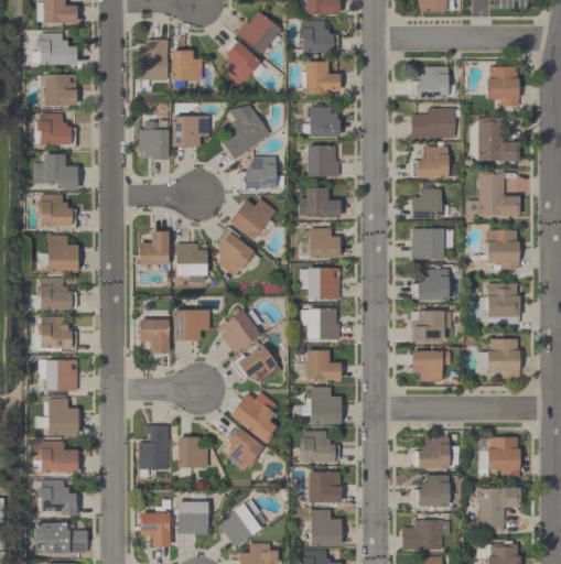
[(39,22),(39,2),(44,2),(44,0),(66,0),(66,6),(77,6),(77,22),(39,22)]
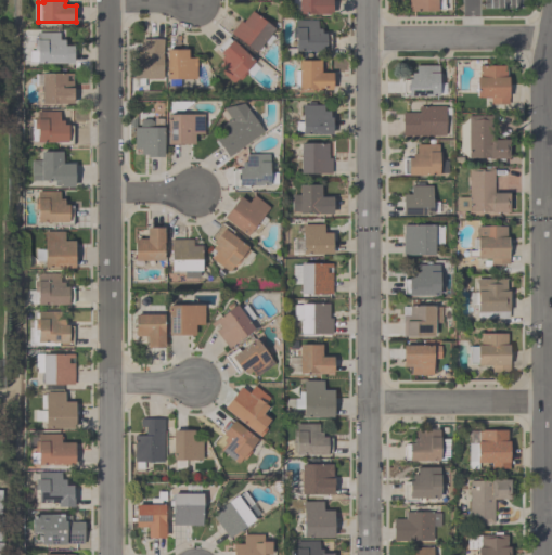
[(334,0),(334,15),(300,15),(300,0),(334,0)]
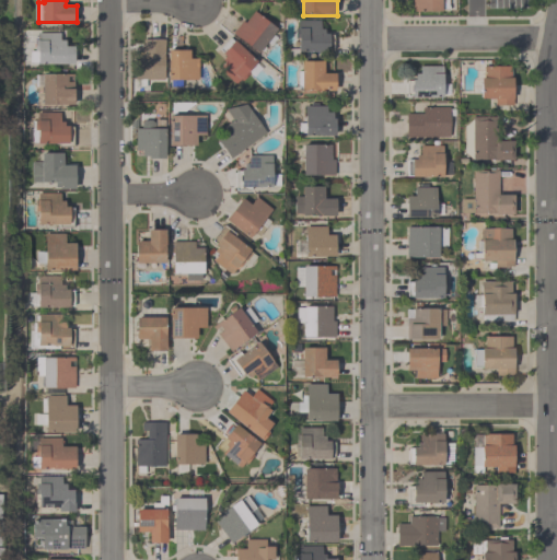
[(443,0),(443,12),(415,12),(415,0),(443,0)]
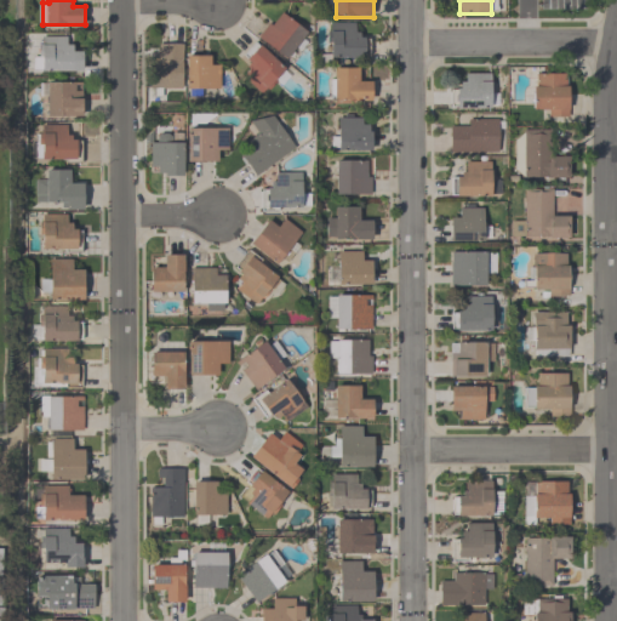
[(310,33),(290,58),(261,35),(270,23),(274,26),(285,12),(310,33)]
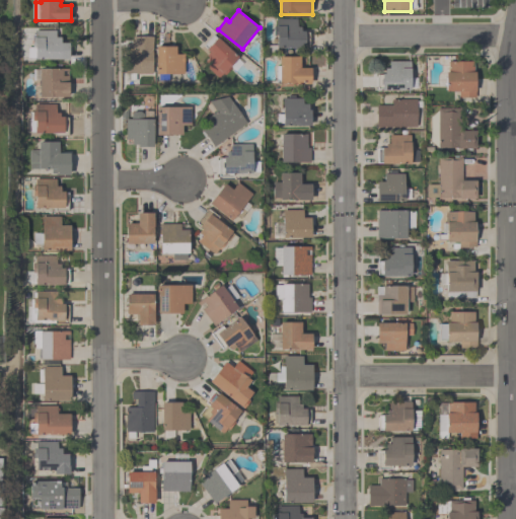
[(299,19),(299,29),(307,29),(307,48),(278,48),(278,19),(299,19)]
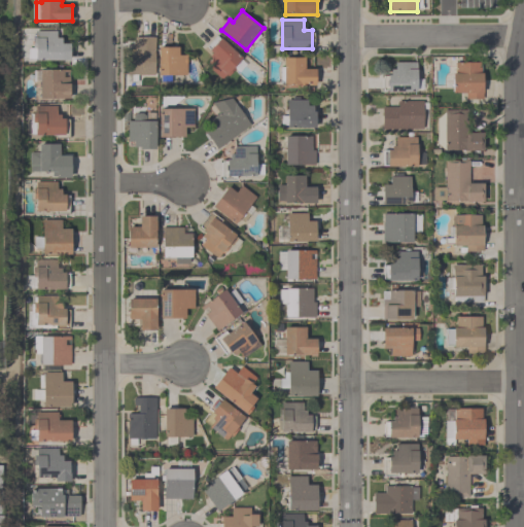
[(59,30),(60,38),(64,38),(64,44),(71,44),(71,61),(36,61),(36,31),(59,30)]
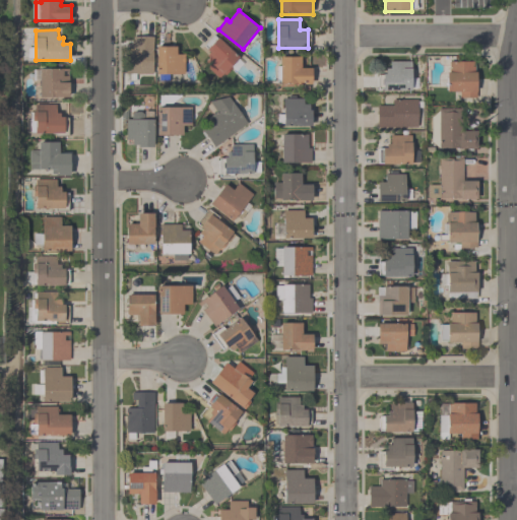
[(128,48),(135,48),(135,36),(154,36),(154,74),(139,74),(139,83),(128,83),(128,48)]
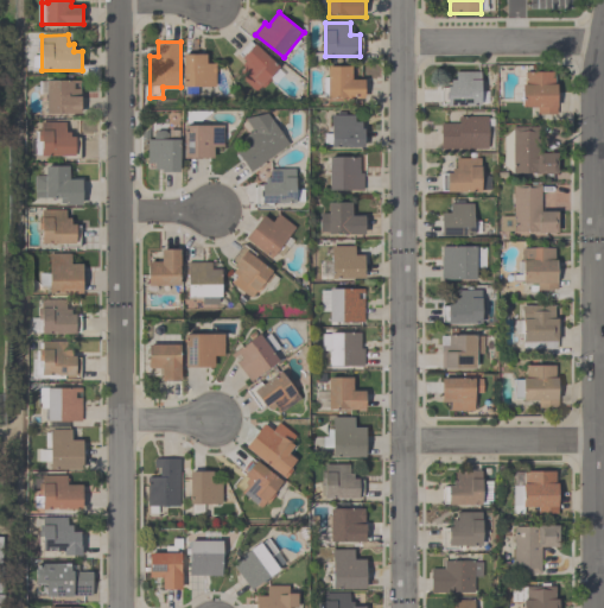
[(237,73),(245,64),(237,57),(254,42),(280,68),(258,92),(237,73)]
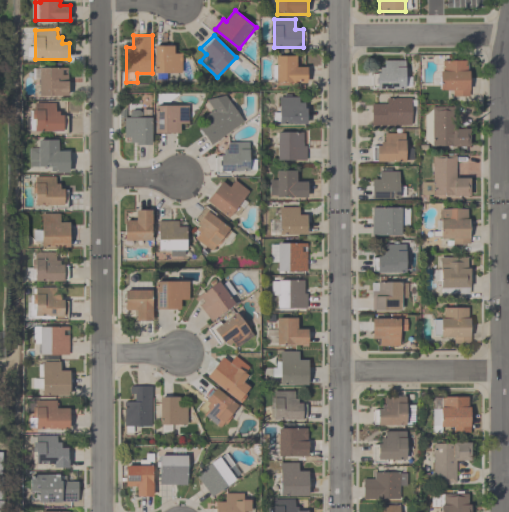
[(182,53),(182,72),(154,72),(154,44),(173,44),(173,53),(182,53)]
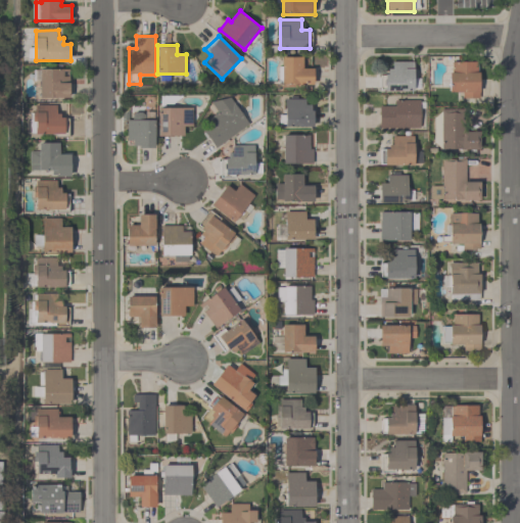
[(303,57),(303,68),(317,68),(317,86),(284,86),(284,57),(303,57)]
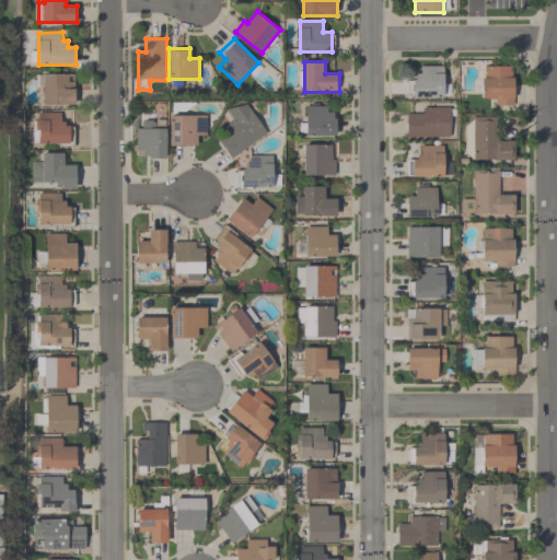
[(415,97),(415,80),(418,80),(418,73),(422,73),(422,67),(445,67),(445,97),(415,97)]
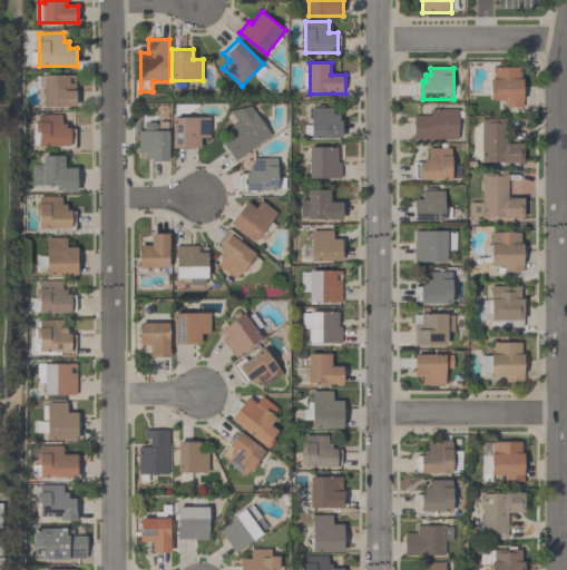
[(525,68),(526,107),(507,107),(507,100),(492,100),(491,79),(495,79),(495,68),(525,68)]
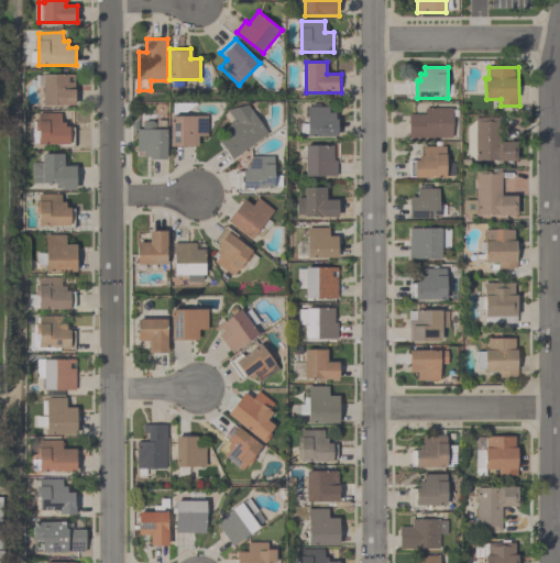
[(76,73),(76,105),(40,105),(40,73),(76,73)]
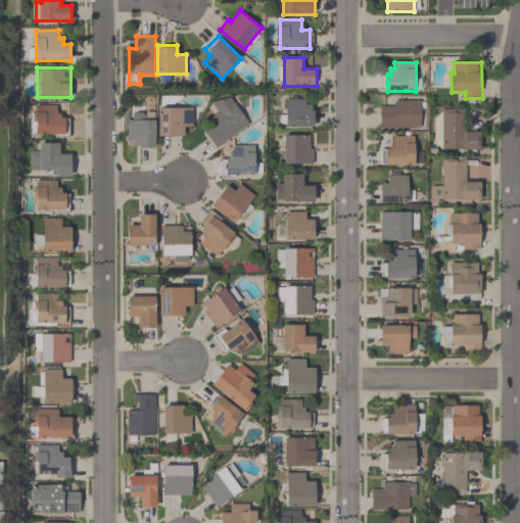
[(251,126),(219,148),(206,130),(219,122),(215,116),(220,113),(213,102),(232,98),(251,126)]
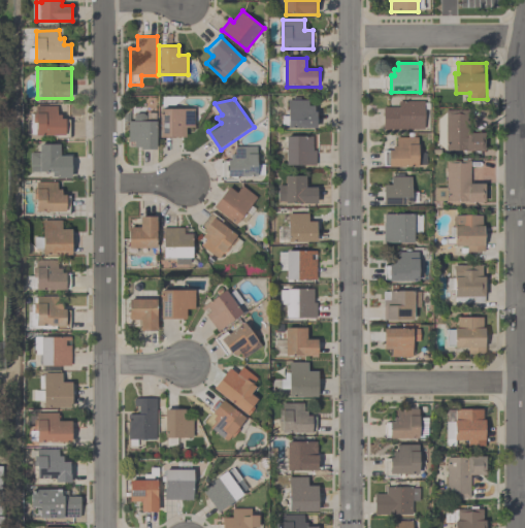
[(317,128),(289,128),(289,100),(309,100),(309,106),(316,106),(316,111),(317,111),(317,128)]
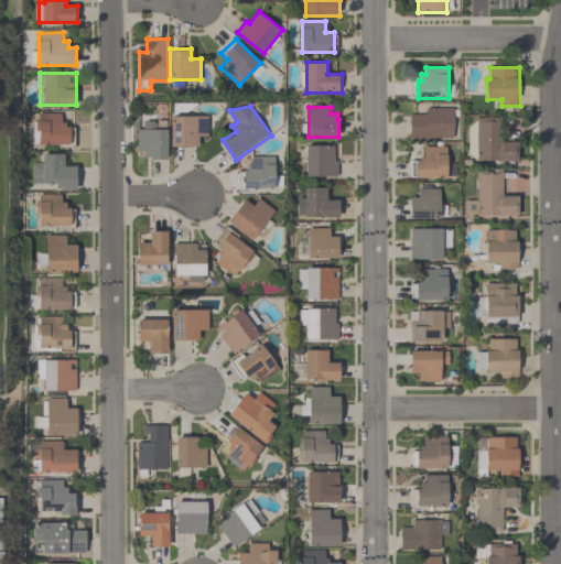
[(411,139),(411,114),(429,114),(429,108),(456,108),(456,138),(411,139)]
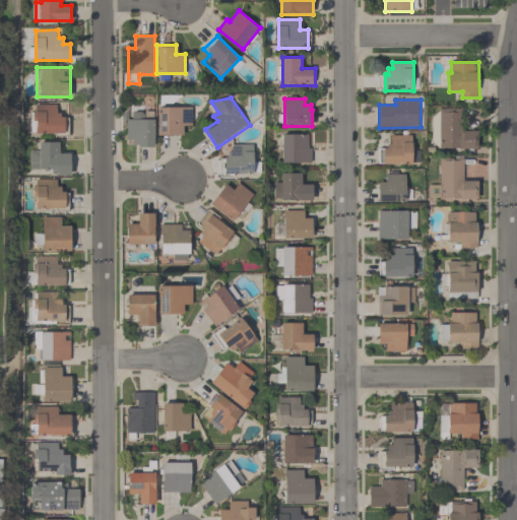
[(58,104),(58,114),(67,114),(67,133),(37,133),(36,104),(58,104)]
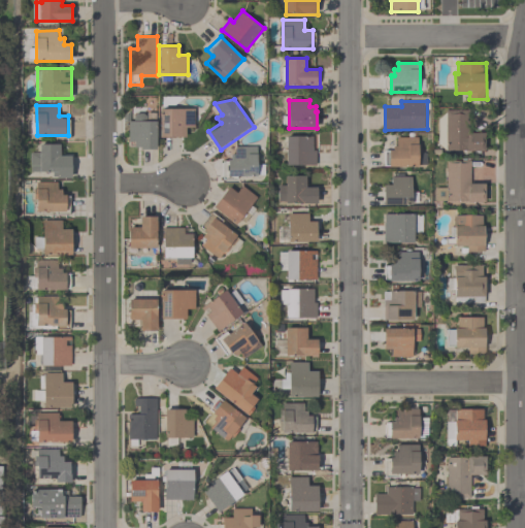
[(196,128),(188,128),(188,137),(161,137),(161,108),(196,108),(196,128)]
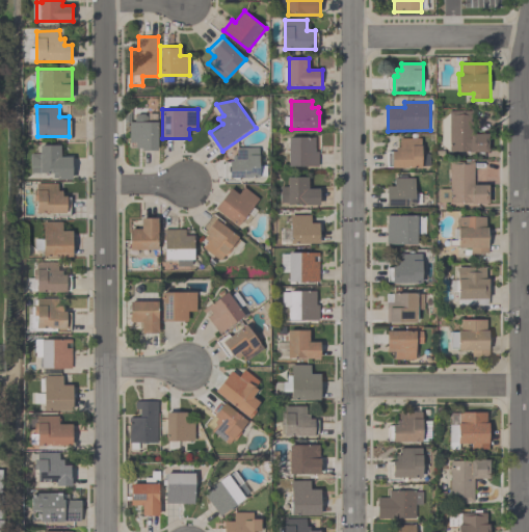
[(488,152),(444,152),(444,111),(472,111),(472,132),(488,132),(488,152)]
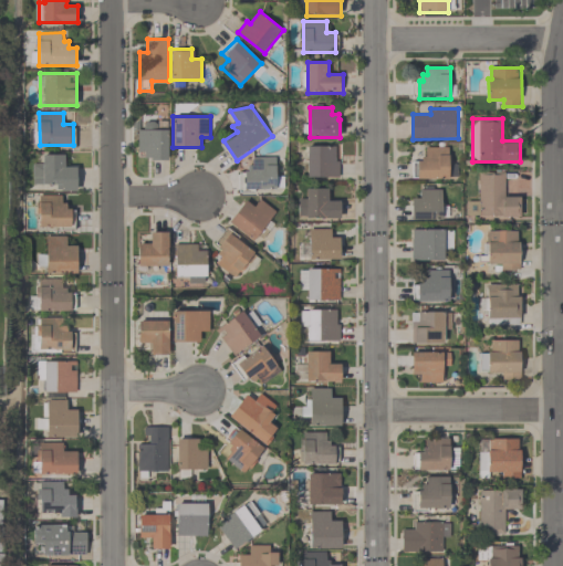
[(169,160),(153,160),(153,158),(146,158),(146,152),(141,152),(141,130),(169,130),(169,160)]
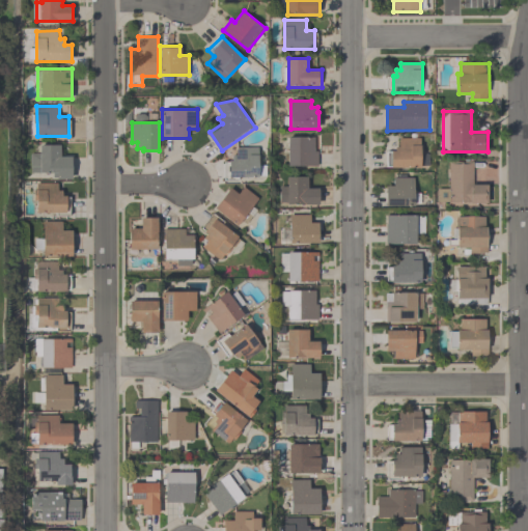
[(288,167),(288,137),(315,137),(315,151),(318,151),(318,167),(288,167)]
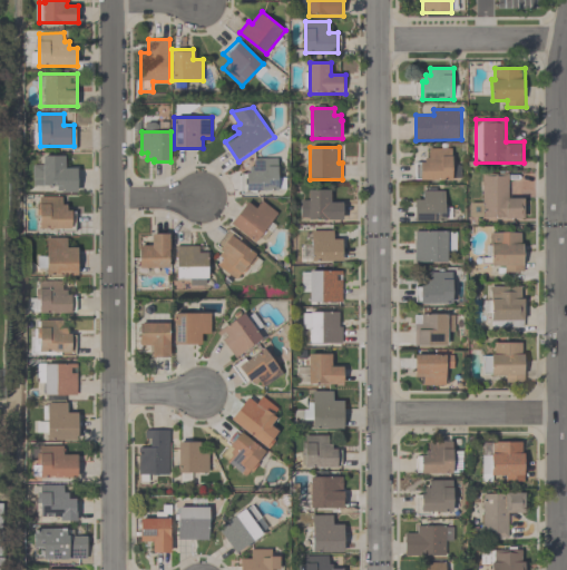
[(457,165),(463,165),(463,179),(422,179),(422,163),(427,163),(427,158),(431,157),(431,149),(455,149),(455,156),(457,157),(457,165)]
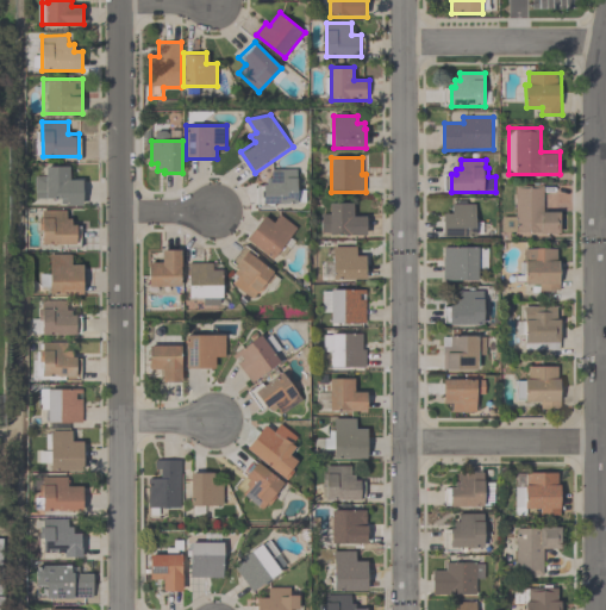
[(72,167),(70,180),(83,180),(85,205),(37,205),(37,176),(48,178),(48,167),(72,167)]
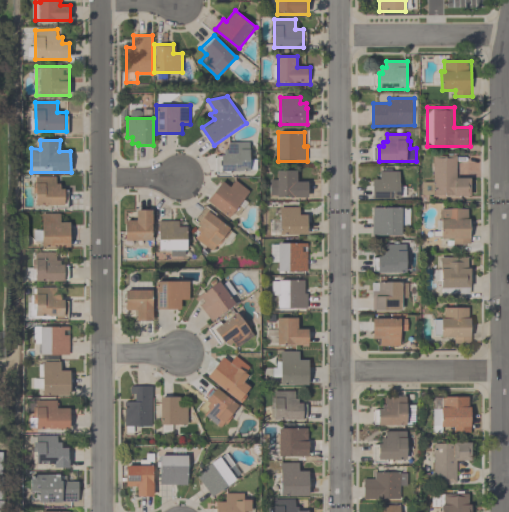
[(226,155),(226,149),(229,149),(229,142),(251,142),(251,171),(223,170),(223,155),(226,155)]
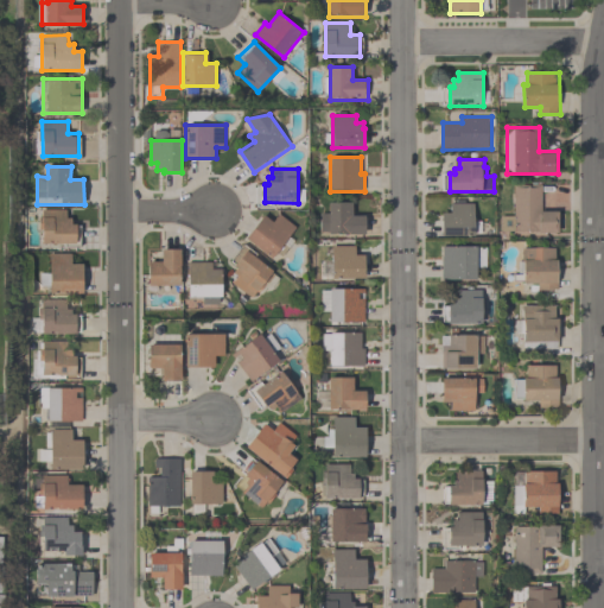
[(515,215),(515,183),(544,184),(542,210),(559,210),(559,232),(501,232),(501,215),(515,215)]
